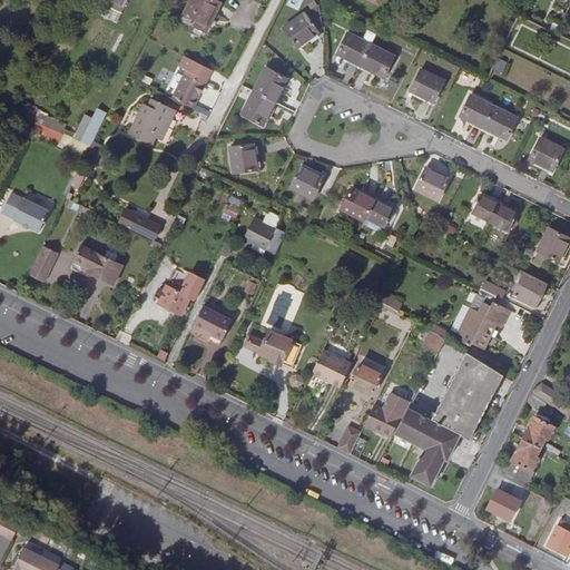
[(206,33),(222,3),(215,0),(190,0),(180,20),(206,33)]
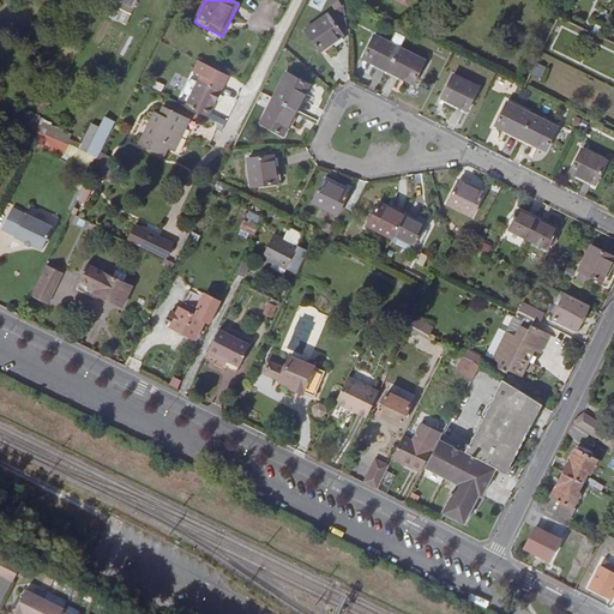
[(320,50),(343,35),(330,14),(306,31),(320,50)]
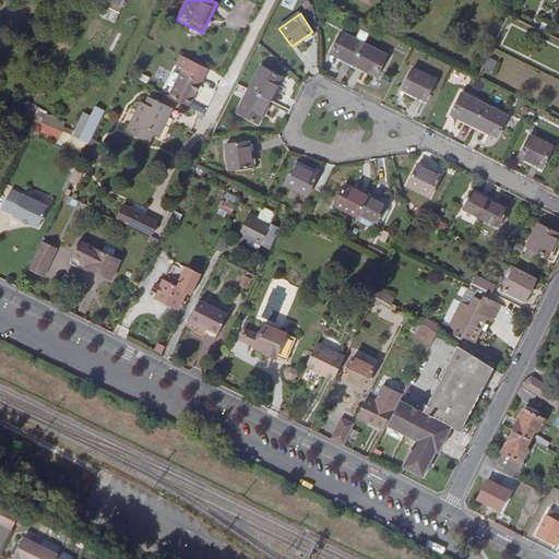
[(360,31),(356,40),(364,44),(368,34),(360,31)]
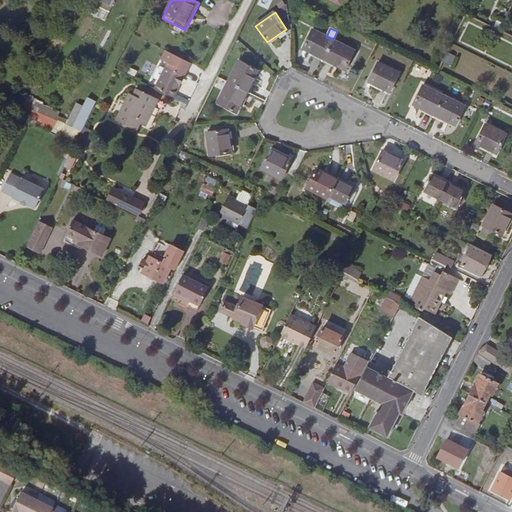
[(344,69),(353,51),(333,40),(326,37),(312,30),(303,48),(344,69)]
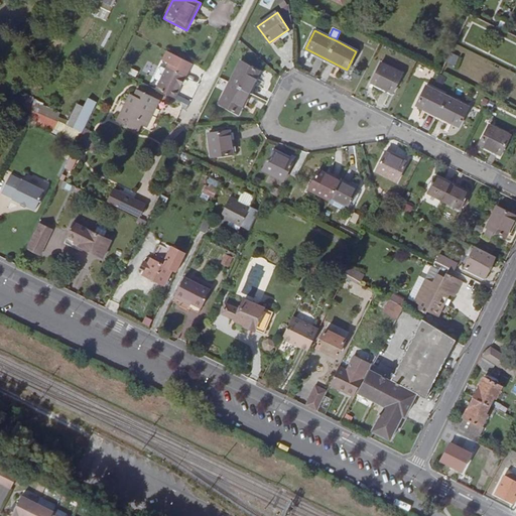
[(156,91),(174,101),(192,66),(167,52),(162,61),(168,66),(165,71),(159,83),(156,91)]
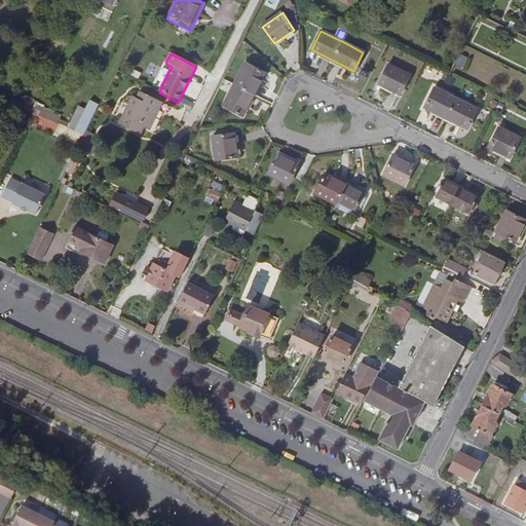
[(460,53),(455,64),(463,68),(467,58),(460,53)]
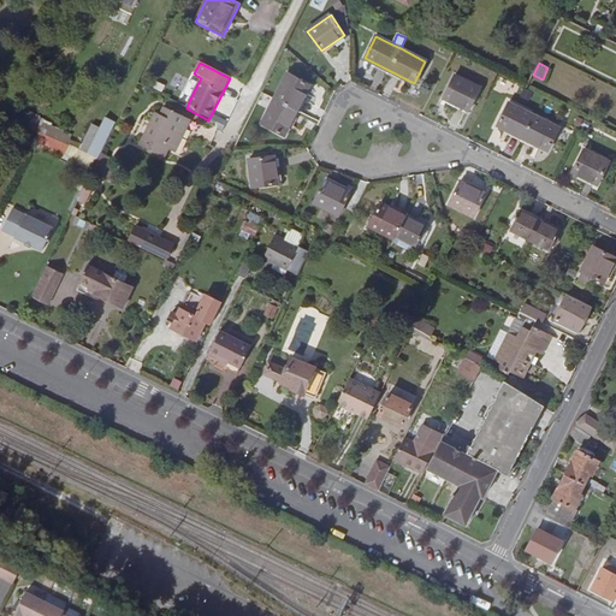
[(284,135),(309,86),(288,73),(262,123),(284,135)]
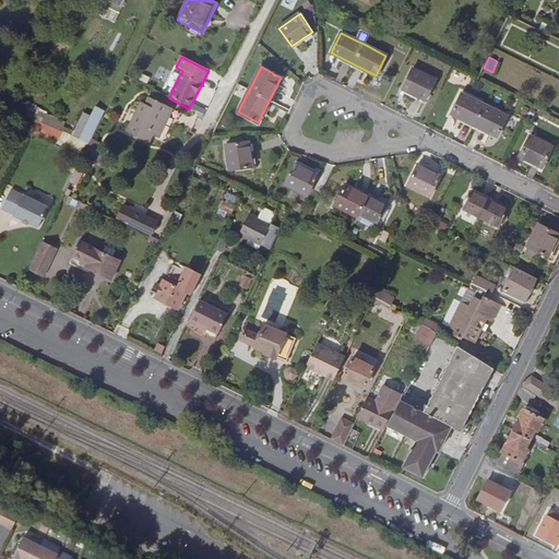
[(436,80),(414,68),(403,90),(425,100),(436,80)]
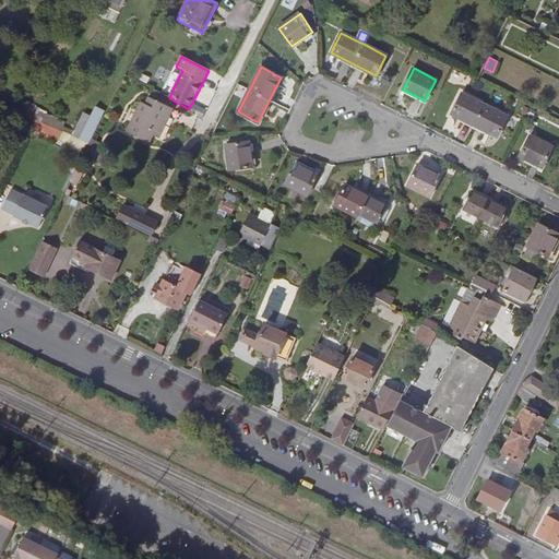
[(173,90),(179,76),(175,74),(171,75),(167,85),(168,87),(173,90)]
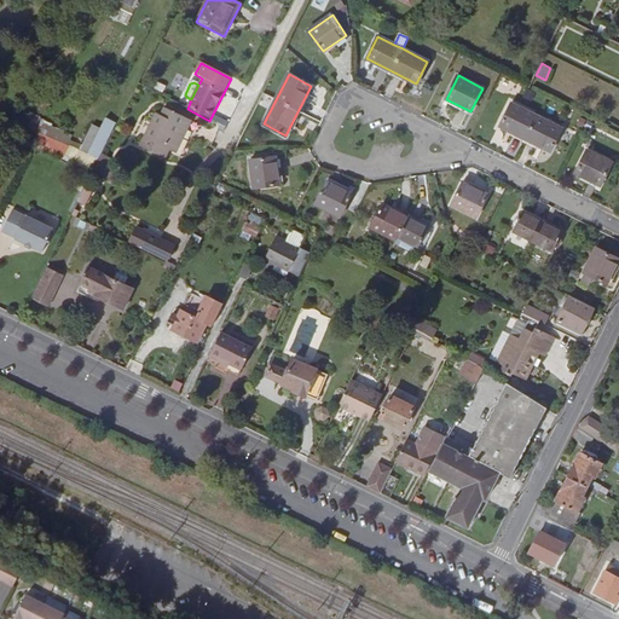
[(507,129),(518,108),(512,104),(499,126),(507,129)]
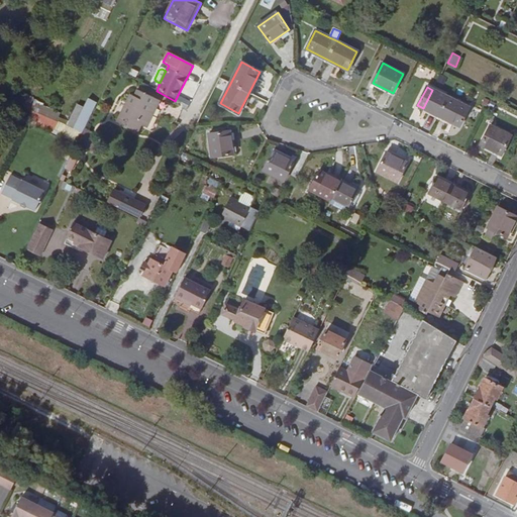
[(469,108),(432,90),(423,108),(459,126),(469,108)]
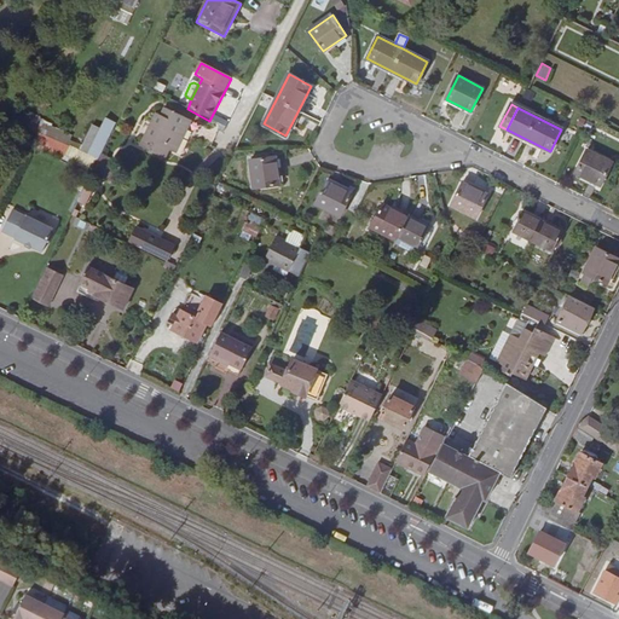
[(174,155),(191,122),(166,109),(161,117),(156,115),(155,117),(160,120),(154,132),(149,129),(144,139),(149,142),(174,155)]
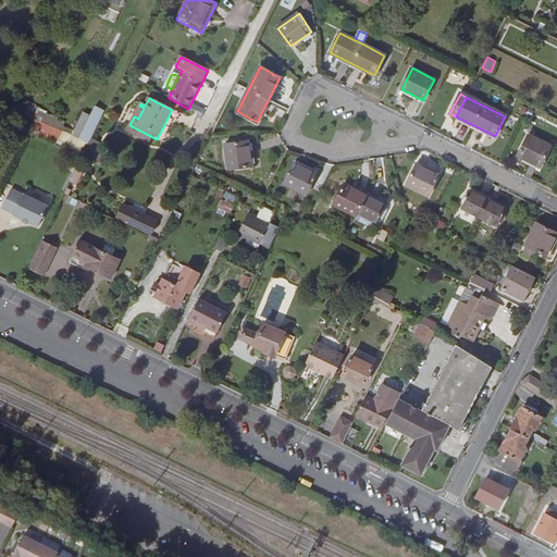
[(91,114),(83,111),(72,135),(89,143),(104,110),(96,106),(91,114)]
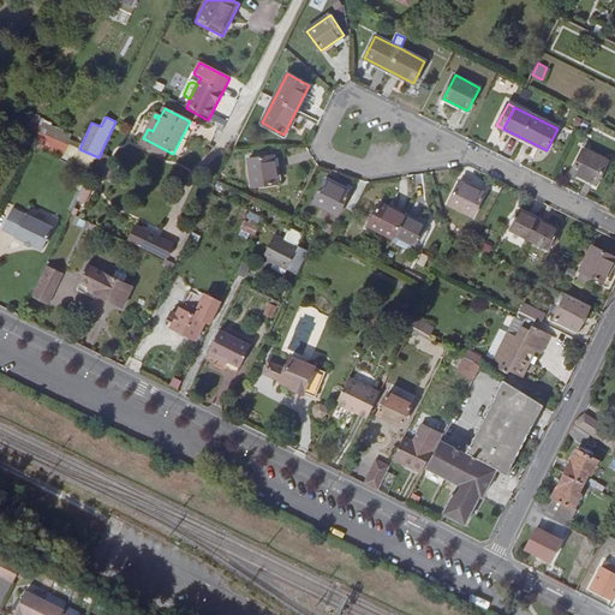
[(159,119),(154,117),(148,129),(153,131),(159,119)]
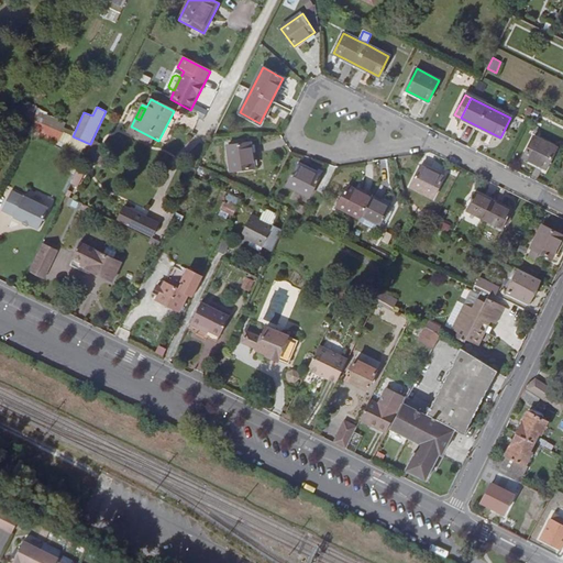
[(56,144),(67,123),(37,108),(26,130),(56,144)]
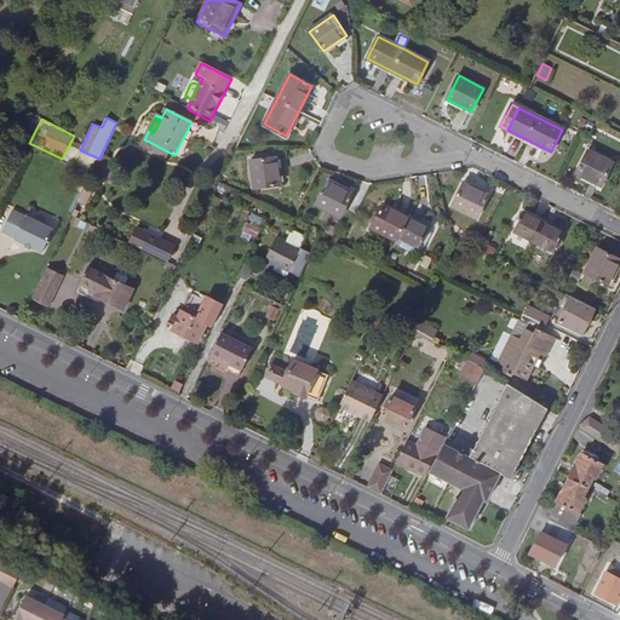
[(74,136),(70,144),(80,149),(84,142),(74,136)]
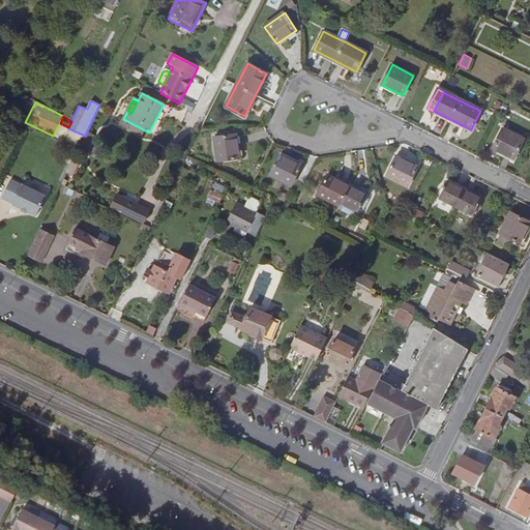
[(513,159),(524,140),(502,128),(492,148),(513,159)]
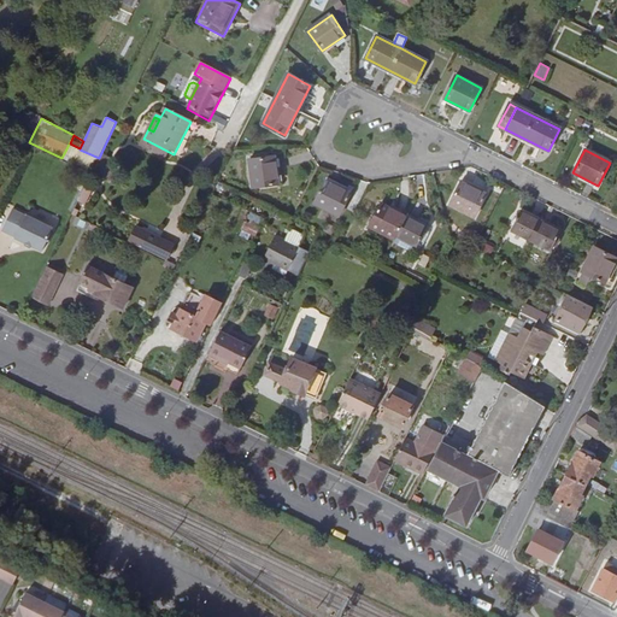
[(278,183),(275,156),(250,158),(253,186),(278,183)]
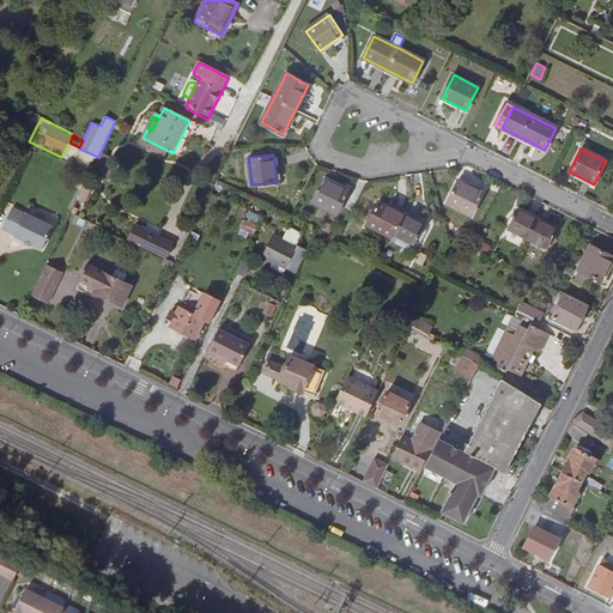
[(76,183),(86,187),(92,174),(83,169),(76,183)]
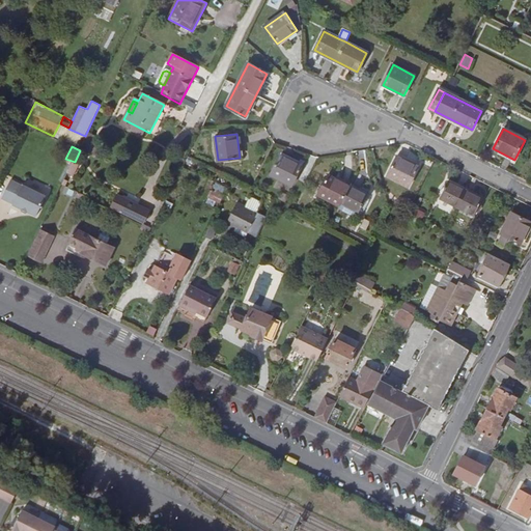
[(291,186),(302,166),(281,155),(271,174),(291,186)]
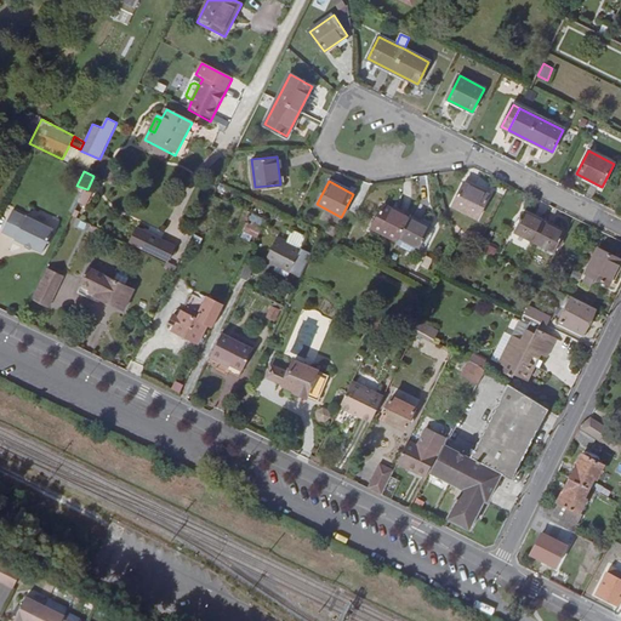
[(469,206),(477,191),(465,184),(453,206),(466,214),(469,206)]
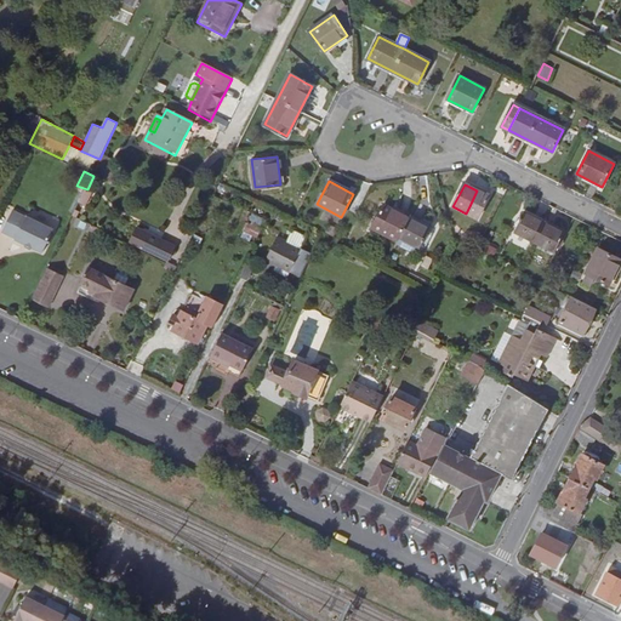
[(482,211),(489,197),(477,191),(469,206),(482,211)]
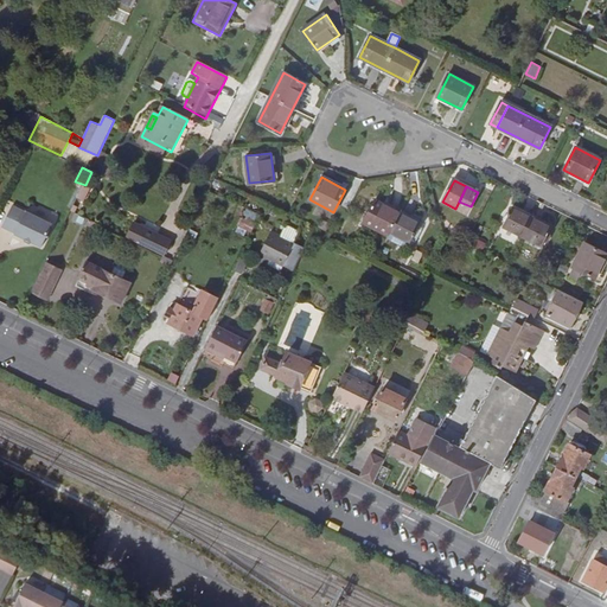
[(415,248),(427,225),(377,200),(366,223),(415,248)]
